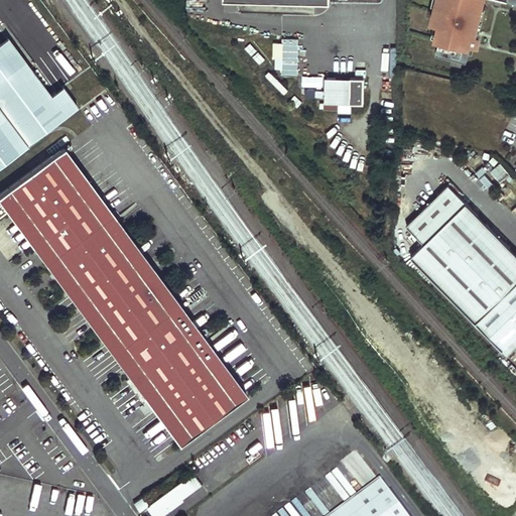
[(515,0),(436,0),(432,20),(439,22),(435,37),(439,38),(436,52),(468,59),(471,46),(469,44),(470,41),(478,43),(479,42),(480,41),(480,40),(479,39),(478,39),(471,37),(471,33),(476,34),(484,0),(515,0)]
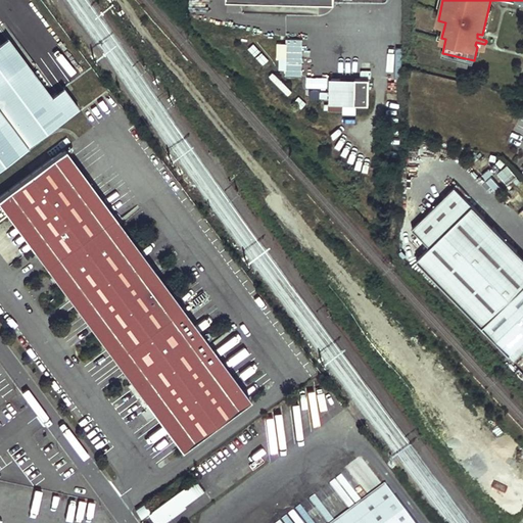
[(0,163),(76,112),(61,92),(49,100),(7,40),(0,44),(0,163)]
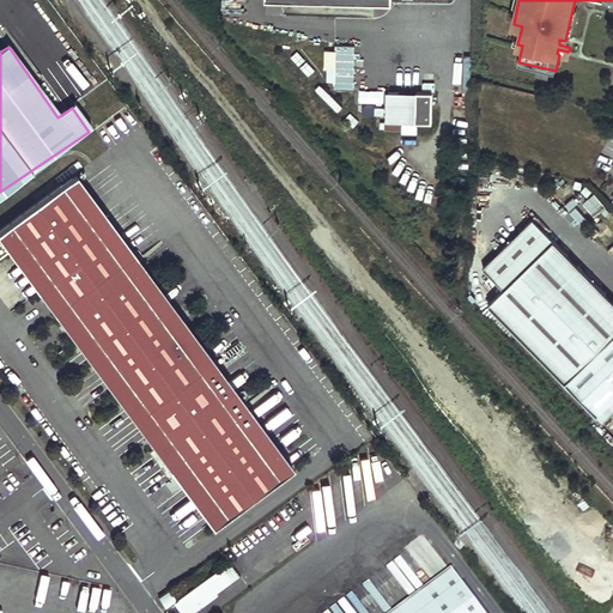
[(354,48),(326,47),(323,86),(353,87),(354,48)]
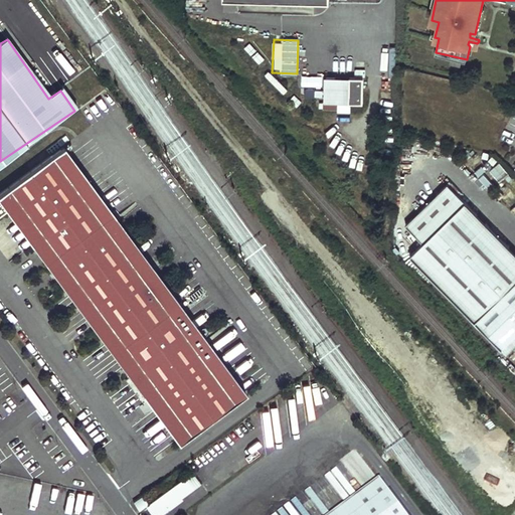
[(300,75),(300,87),(321,87),(321,75),(300,75)]
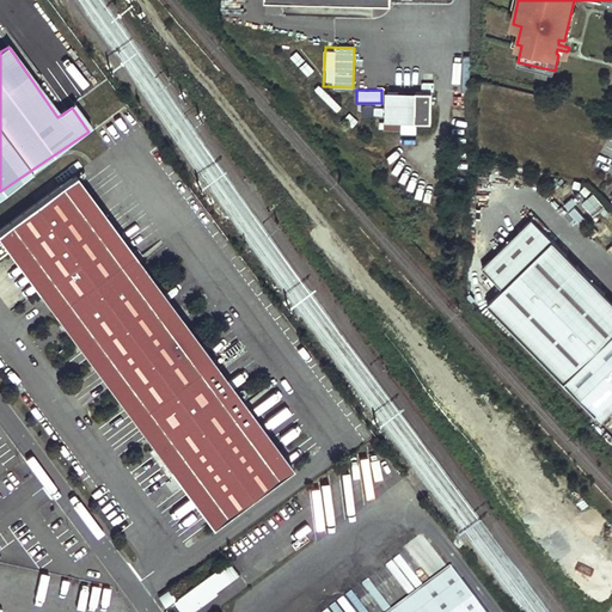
[(415,92),(386,91),(385,121),(415,122),(415,92)]
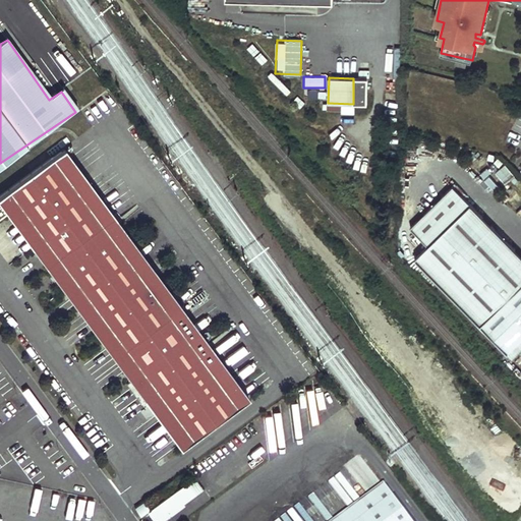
[(353,77),(353,78),(353,104),(366,104),(367,77),(353,77)]
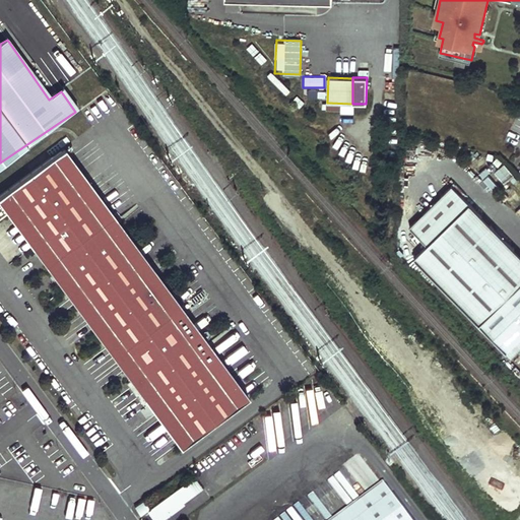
[(234,407),(57,153),(0,194),(0,217),(164,456),(234,407)]
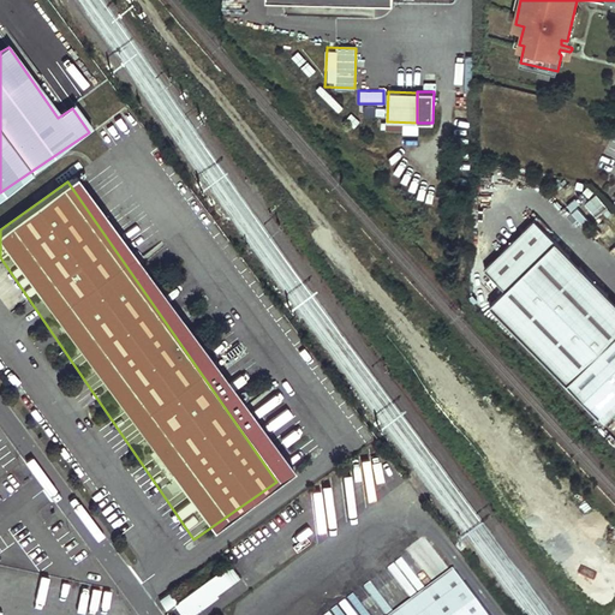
[(572,187),(560,199),(584,222),(596,210),(572,187)]
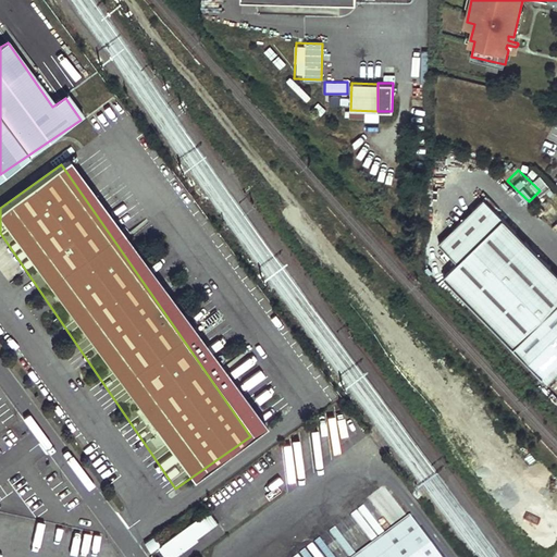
[(556,271),(484,198),(438,243),(458,262),(444,275),(543,378),(556,363),(556,271)]
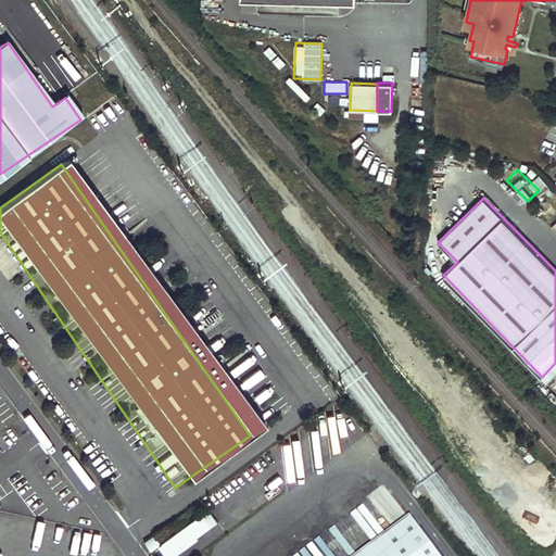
[(555,374),(555,363),(542,377),(548,382),(555,374)]
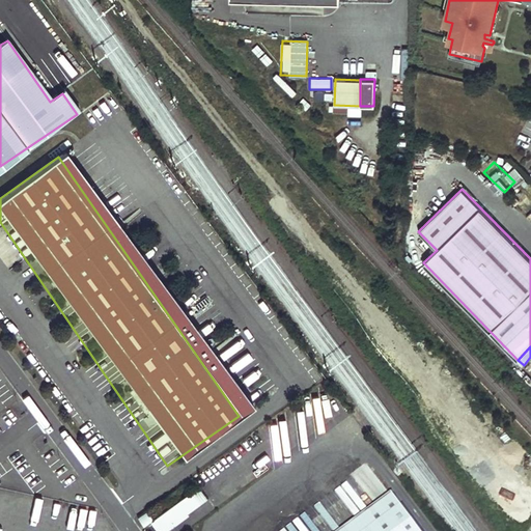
[(188,496),(197,508),(203,503),(194,491),(188,496)]
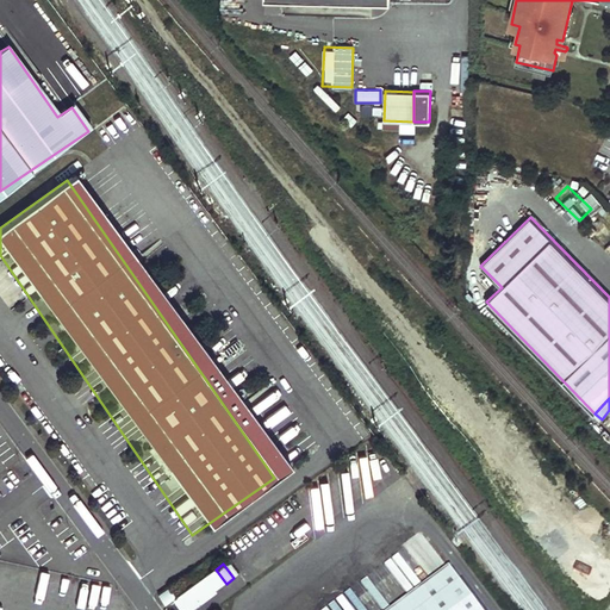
[(172,602),(170,603),(175,609),(191,609),(226,584),(216,570),(172,602)]
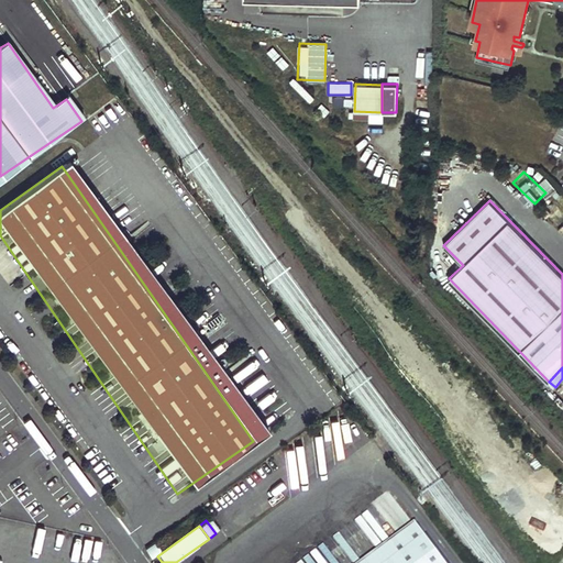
[(368,562),(434,562),(411,531),(368,562)]
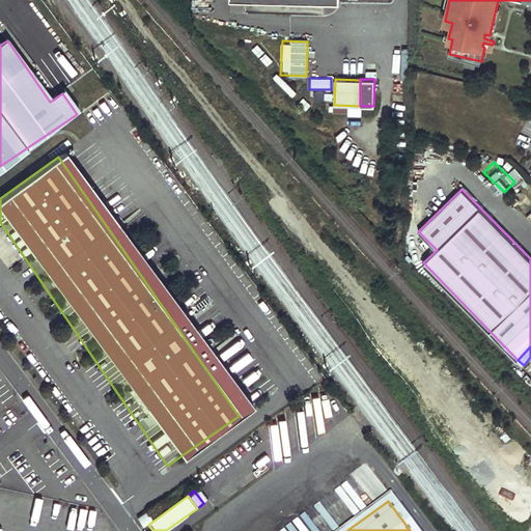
[(140,530),(148,525),(149,524),(143,516),(134,523),(140,530)]
